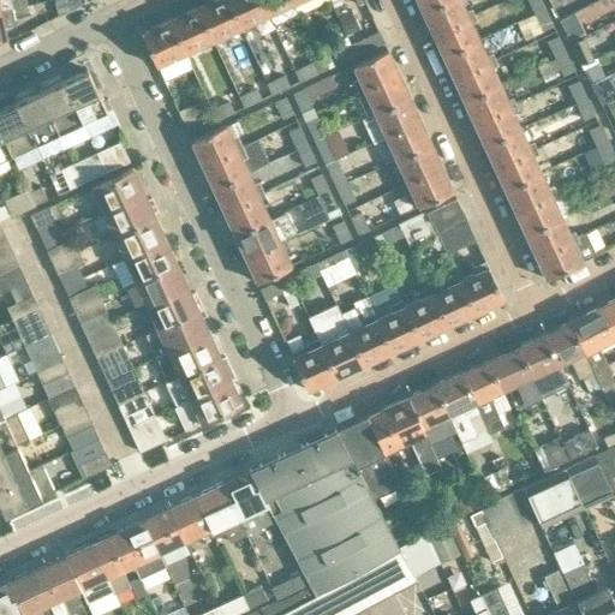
[(82,4),(81,0),(66,0),(69,11),(82,4)]
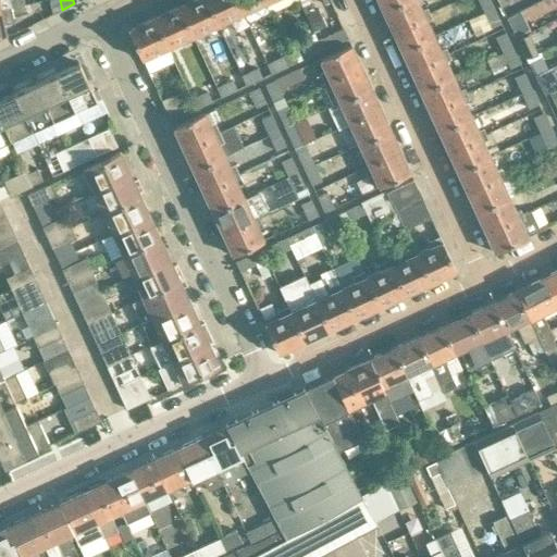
[(218,24),(206,0),(189,0),(178,5),(193,36),(218,24)]
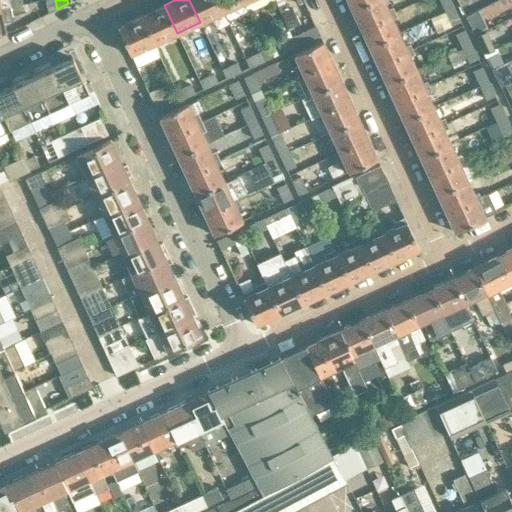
[(224,11),(218,0),(189,0),(200,22),(224,11)]
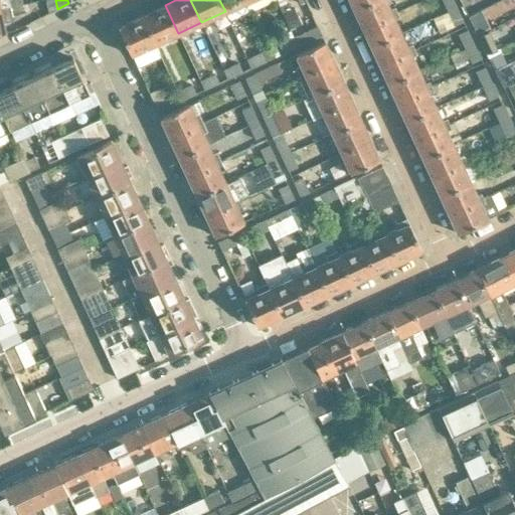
[(247,0),(219,0),(225,11),(229,22),(253,11),(247,0)]
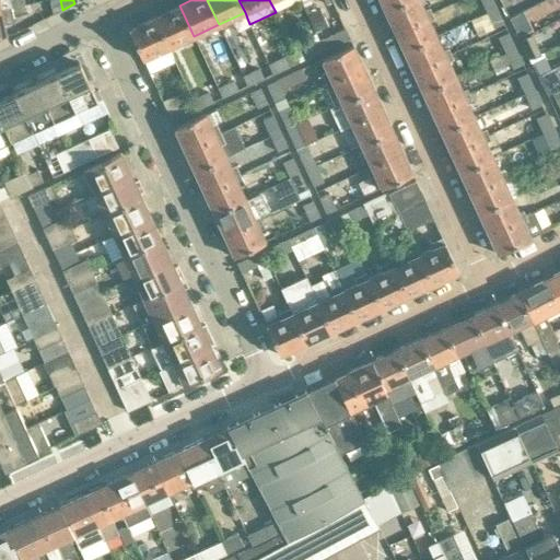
[(301,0),(269,0),(276,12),(301,0)]
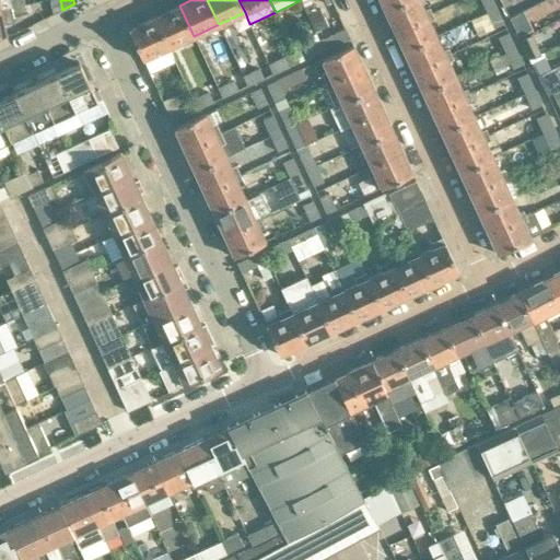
[(380,0),(384,10),(405,0),(380,0)]
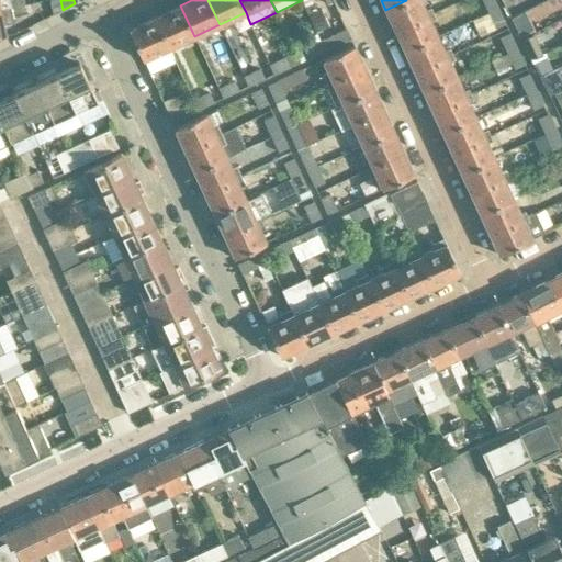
[(406,0),(385,10),(395,30),(433,13),(430,8),(426,10),(420,0),(406,0)]
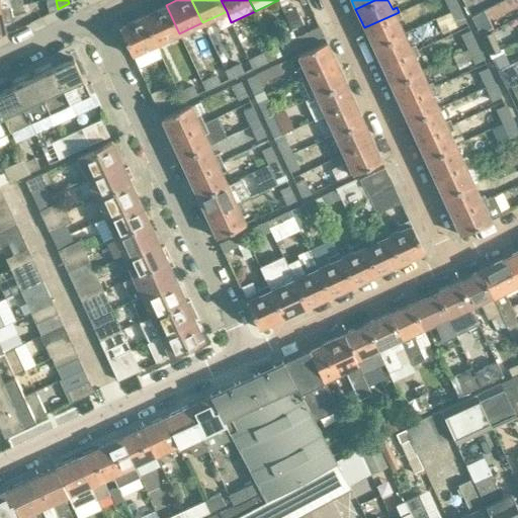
[(443,0),(448,11),(457,7),(454,0),(443,0)]
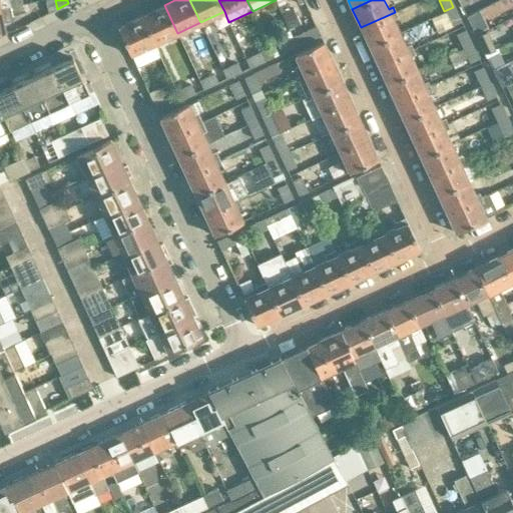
[(287,2),(280,5),(281,7),(291,28),(300,25),(291,7),(289,8),(287,2)]
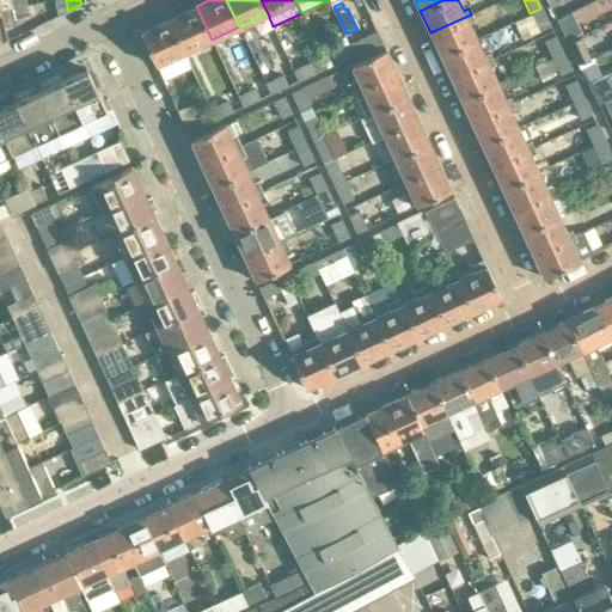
[(29,16),(26,4),(0,8),(0,40),(6,38),(2,26),(16,24),(14,18),(29,16)]
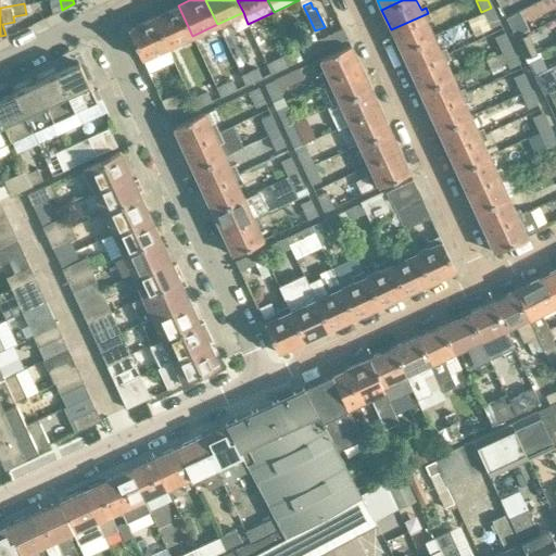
[(178,5),(152,17),(166,48),(192,36),(178,5)]
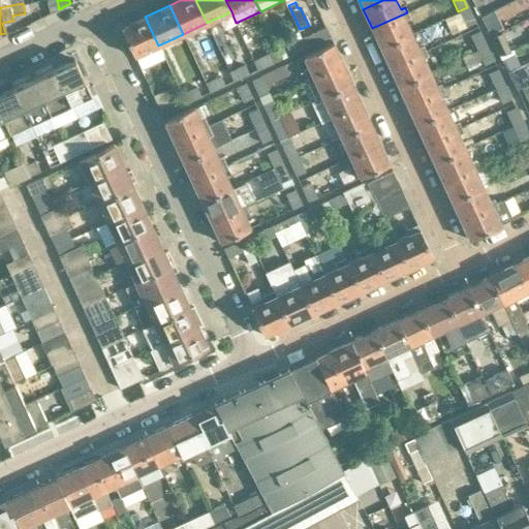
[(474,22),(467,7),(458,11),(465,26),(474,22)]
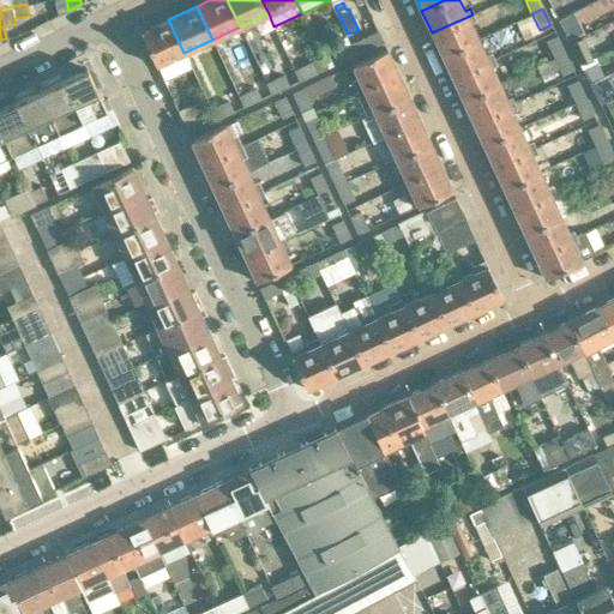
[(575,13),(560,20),(571,42),(582,37),(585,35),(575,13)]
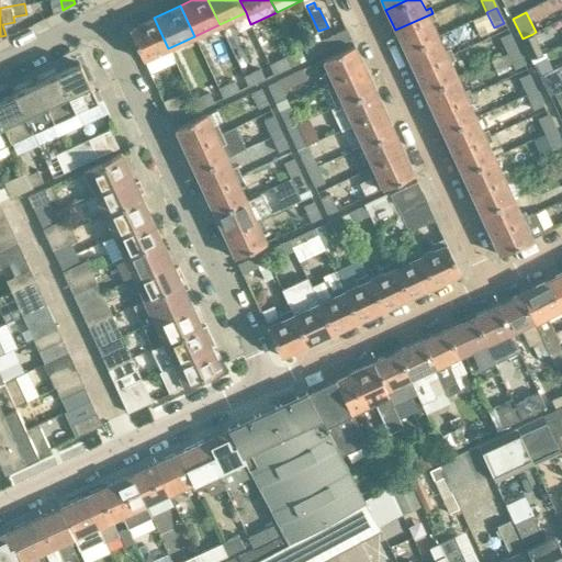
[(395,30),(405,51),(437,35),(431,21),(436,20),(433,13),(395,30)]
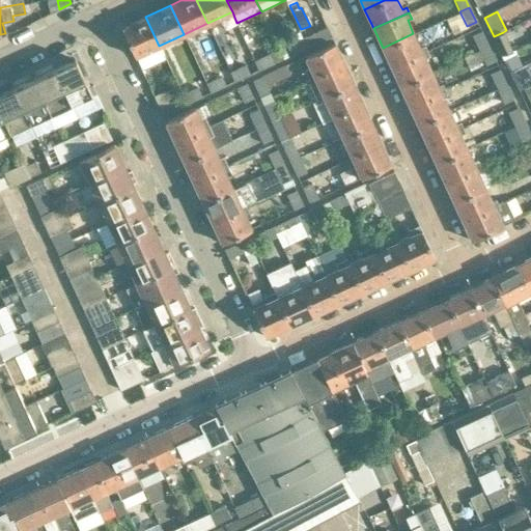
[(145,17),(121,27),(123,31),(135,56),(136,56),(142,70),(165,59),(159,46),(145,17)]
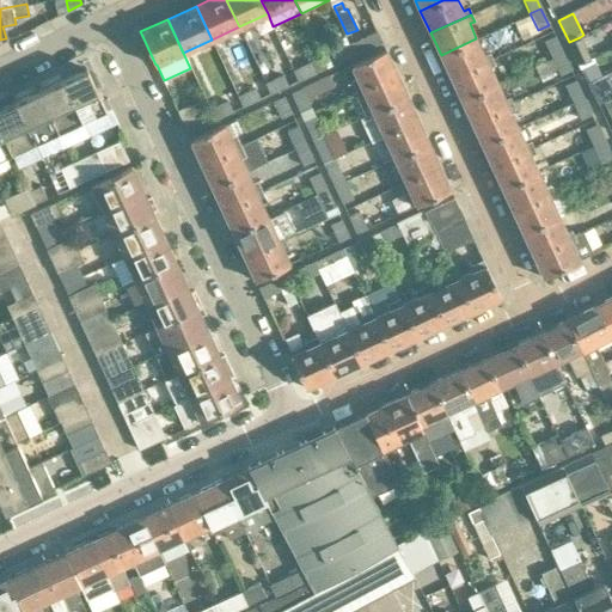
[(356,54),(381,42),(377,31),(352,43),(356,54)]
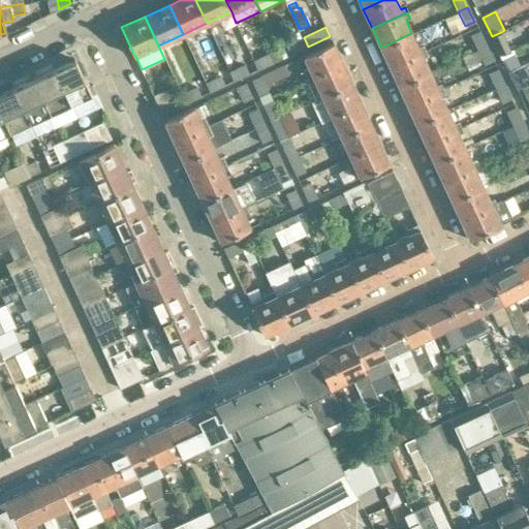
[(469,34),(476,50),(486,45),(478,30),(469,34)]
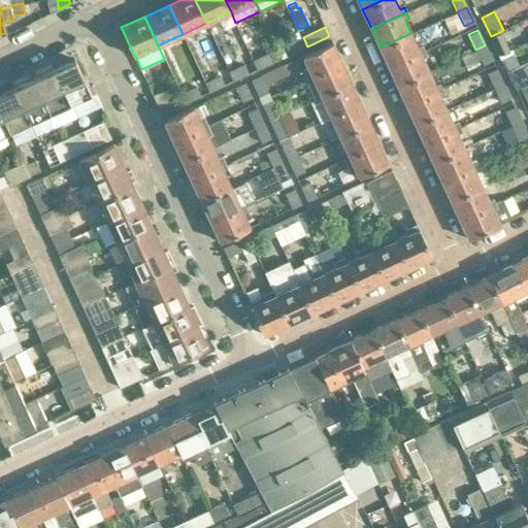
[(499,56),(509,51),(500,32),(491,36),(490,37),(499,56)]
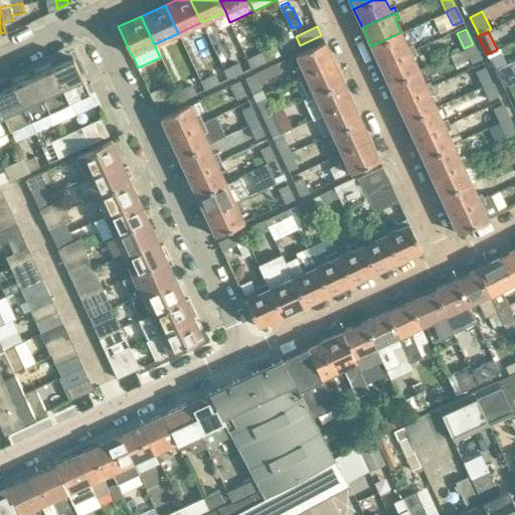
[(371,46),(379,65),(413,49),(411,44),(407,46),(400,32),(371,46)]
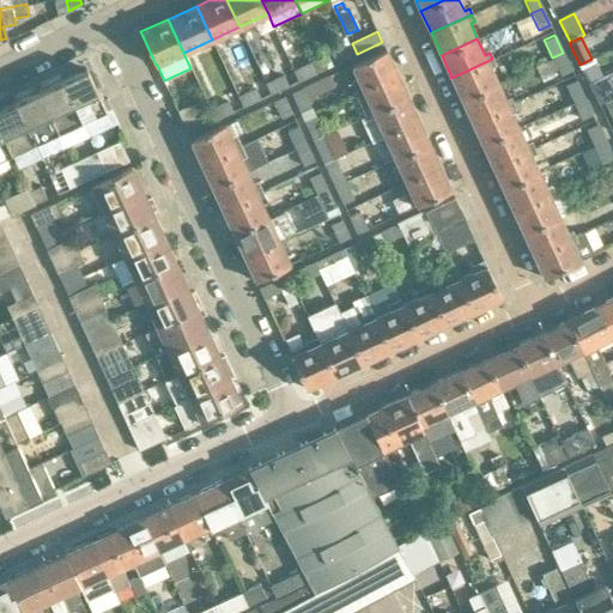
[(357,54),(352,43),(331,53),(335,64),(357,54)]
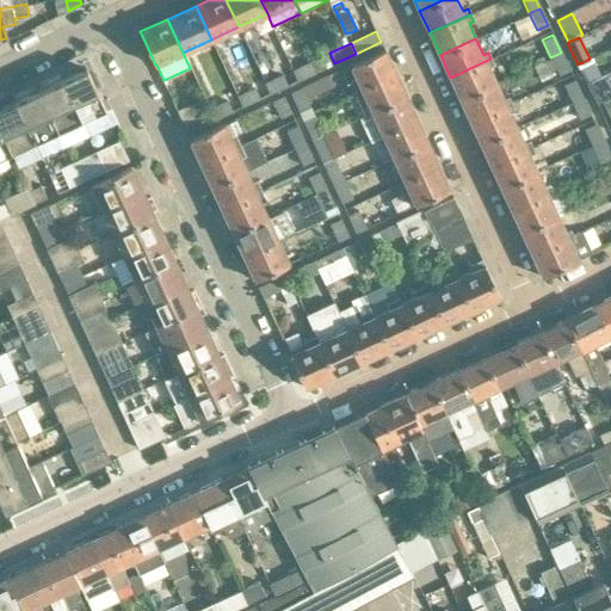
[(248,47),(241,49),(246,60),(253,56),(248,47)]
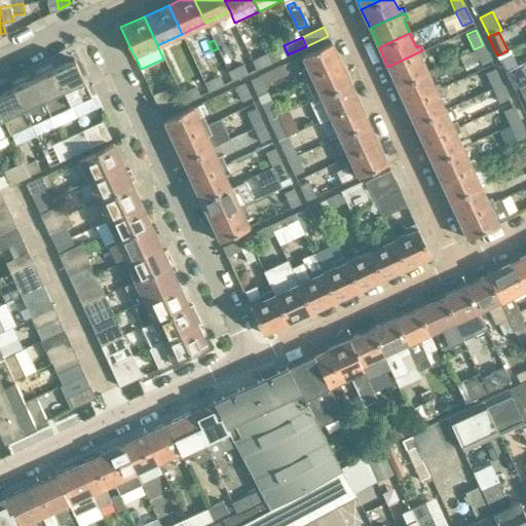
[(305,78),(340,62),(331,42),(300,57),(305,68),(302,70),(305,78)]
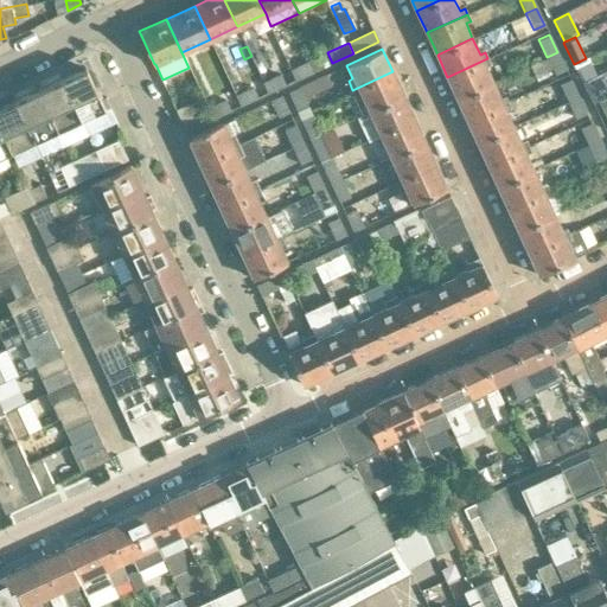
[(566,69),(557,52),(547,57),(530,64),(536,76),(553,69),(555,74),(566,69)]
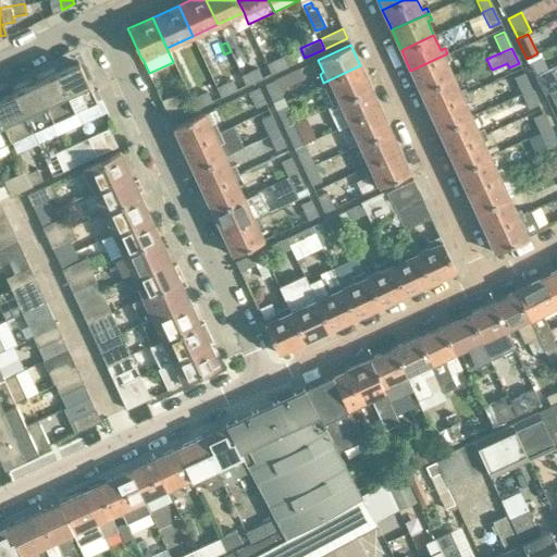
[(537,53),(527,59),(534,76),(549,69),(541,51),(537,53)]
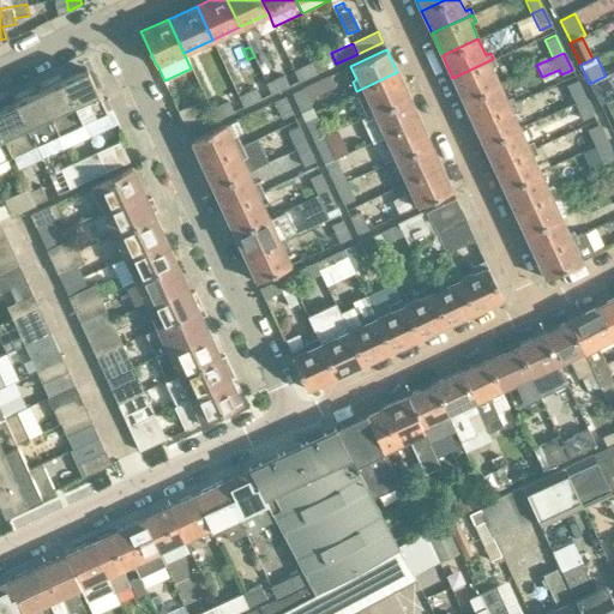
[(452,78),(463,100),(499,83),(492,67),(497,65),(493,59),(452,78)]
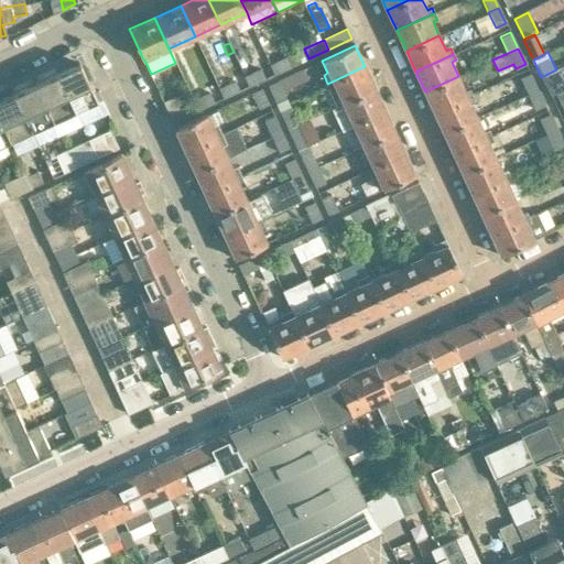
[(270,65),(274,75),(290,67),(285,57),(270,65)]
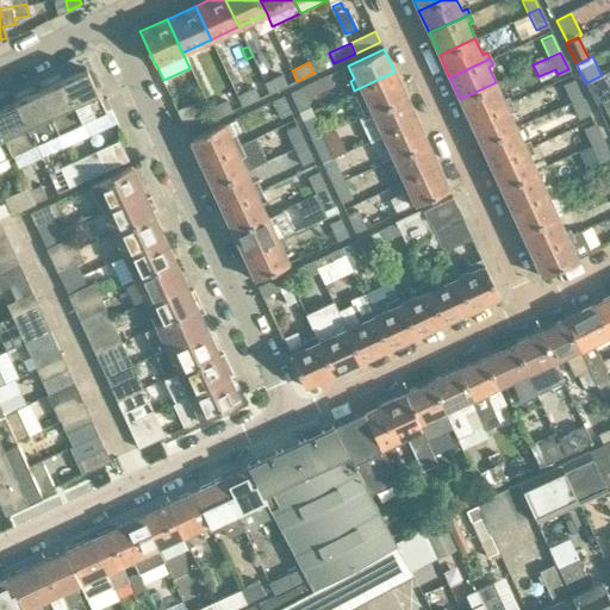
[(78,73),(62,80),(81,120),(89,138),(118,124),(106,98),(101,100),(87,72),(87,69),(86,68),(85,69),(78,73)]
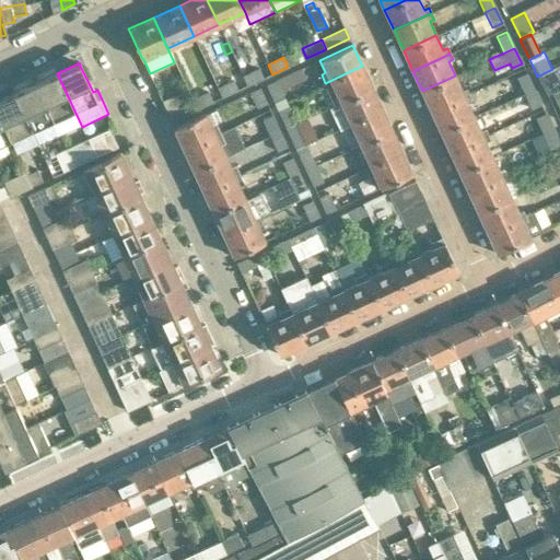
[(362,66),(325,83),(318,86),(328,108),(339,103),(372,88),(362,66)]
